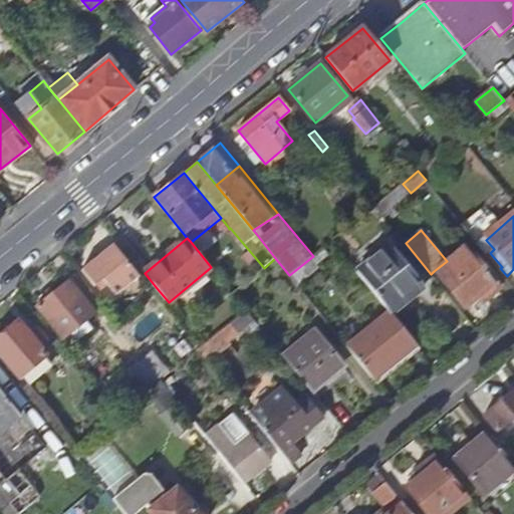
[(116,294),(139,275),(113,244),(82,270),(95,285),(104,279),(116,294)]
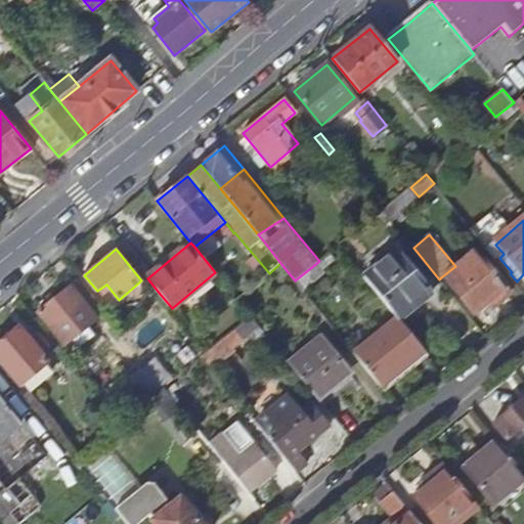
[(398,318),(399,319),(433,292),(398,250),(364,276),(398,318)]
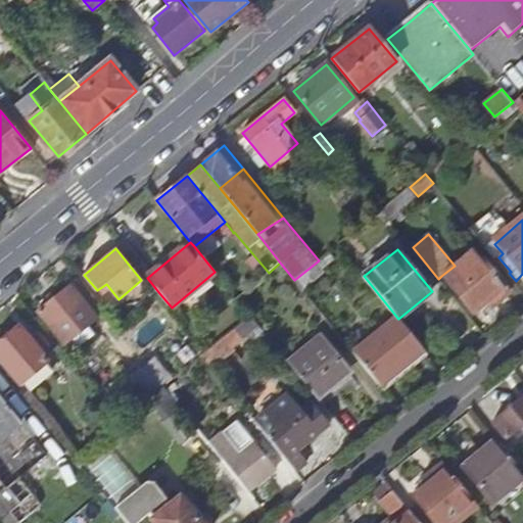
[(455,266),(441,276),(472,314),(487,302),(491,307),(510,292),(474,250),(455,266)]
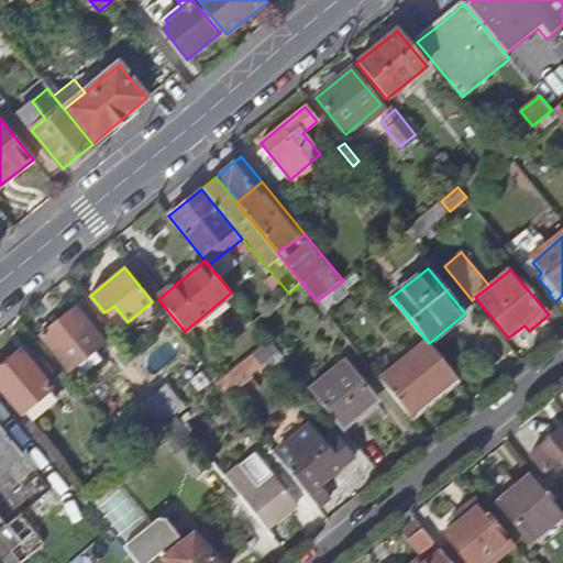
[(353,272),(343,280),(317,301),(326,312),(346,295),(344,291),(359,278),(353,272)]
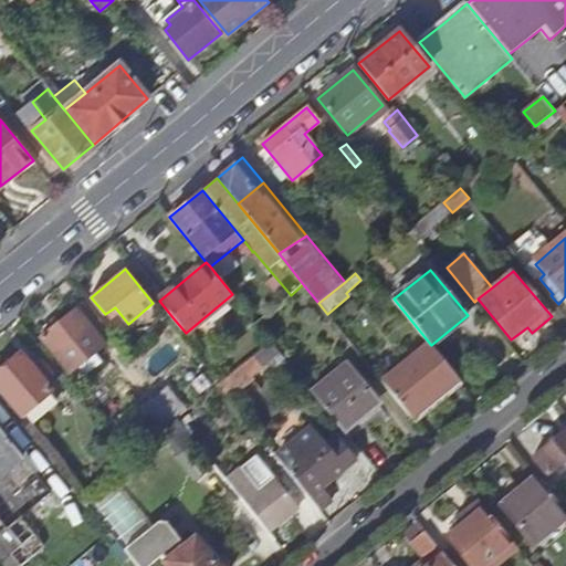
[(69,373),(104,344),(76,308),(41,337),(69,373)]
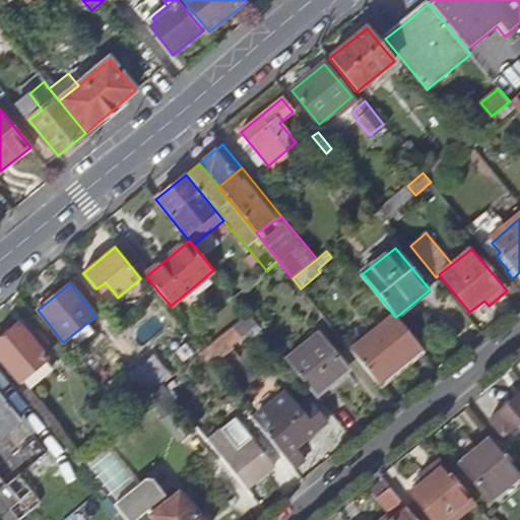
[(249,314),(259,326),(269,318),(259,306),(249,314)]
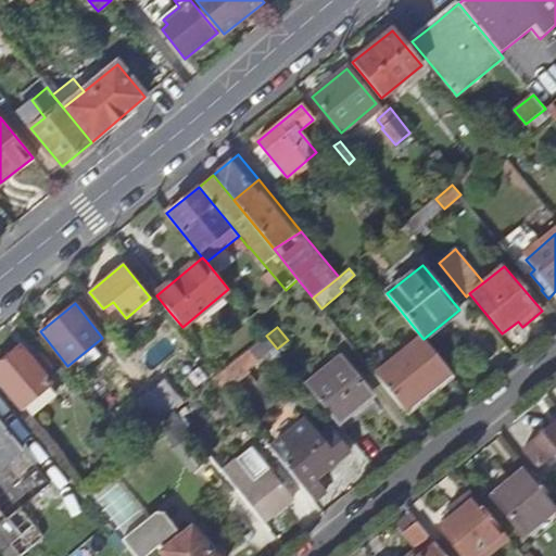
[(376,375),(405,411),(452,373),(424,339),(422,338),(376,375)]
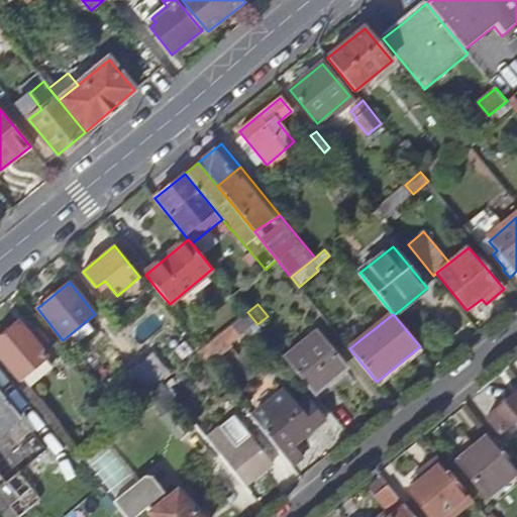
[(0,356),(24,388),(53,365),(42,352),(49,346),(36,331),(30,336),(19,323),(0,337),(0,356)]
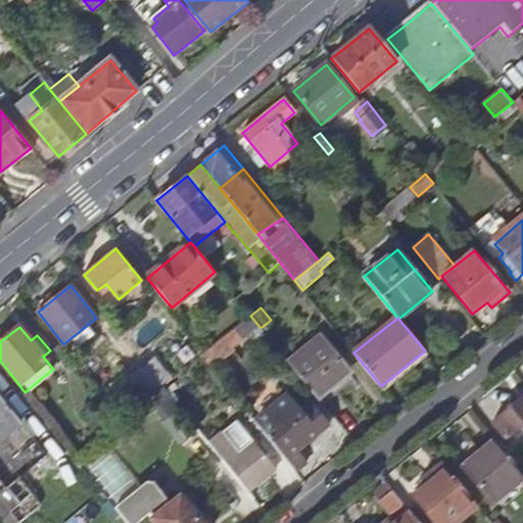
[(288,362),(317,397),(348,372),(320,336),(288,362)]
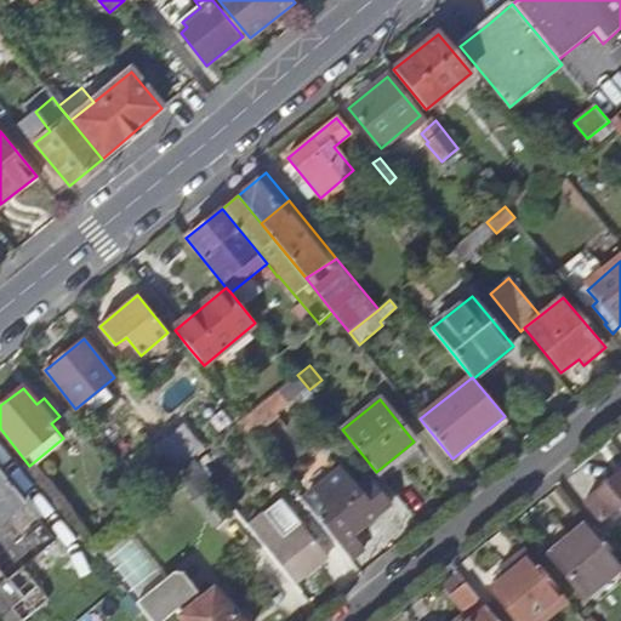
[(175,474),(194,459),(205,450),(183,425),(153,448),(175,474)]
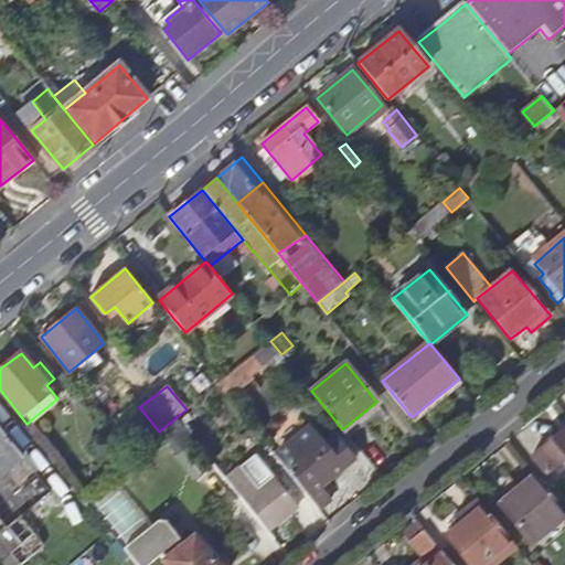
[(276,456),(319,509),(332,498),(322,483),(355,458),(342,441),(332,449),(312,426),(276,456)]
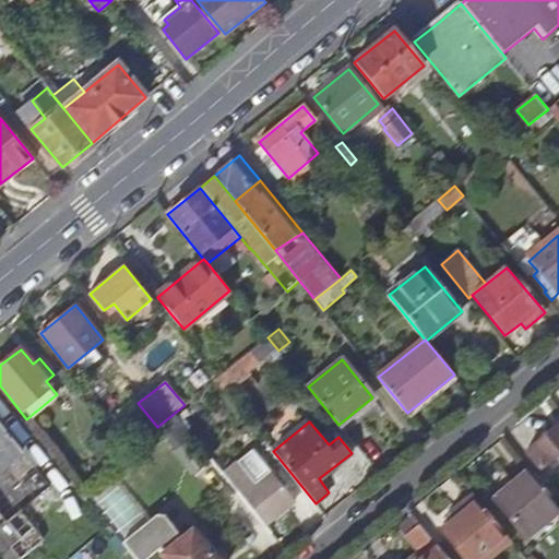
[(0,470),(22,452),(0,425),(0,470)]
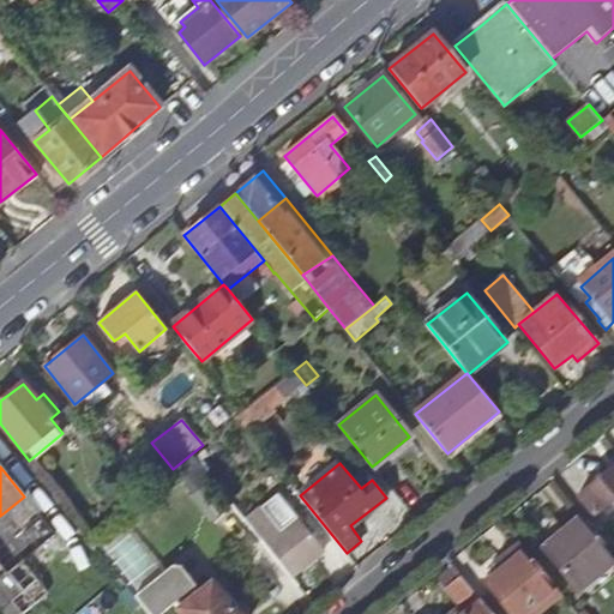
[(613,467),(578,497),(595,516),(613,500),(613,467)]
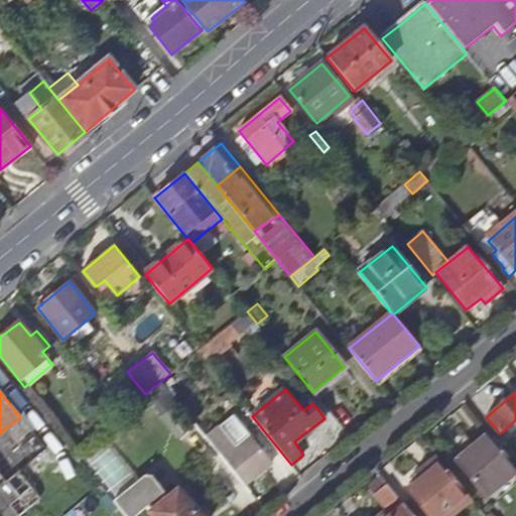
[(109,423),(118,416),(109,406),(106,402),(98,409),(109,423)]
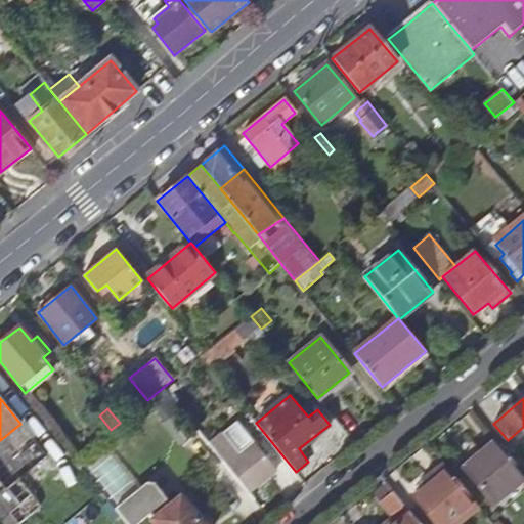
[(0,440),(0,470),(11,484),(18,478),(47,455),(20,424),(0,440)]
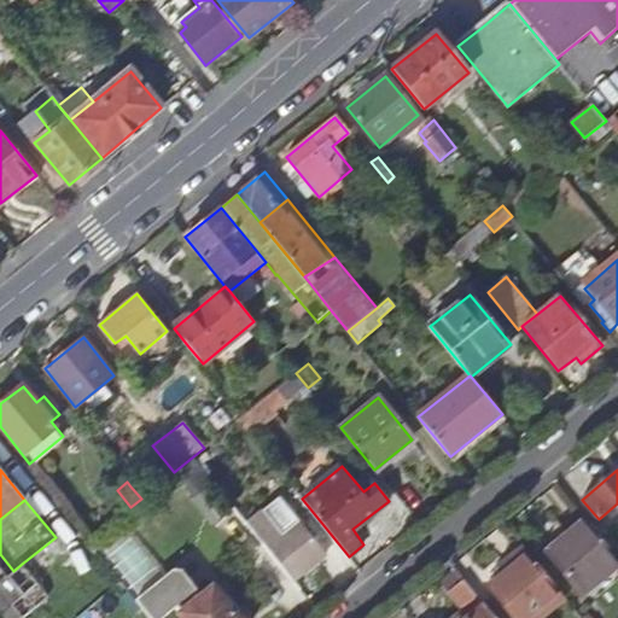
[(249,525),(290,575),(307,563),(312,569),(328,555),(301,523),(285,535),(266,512),(249,525)]
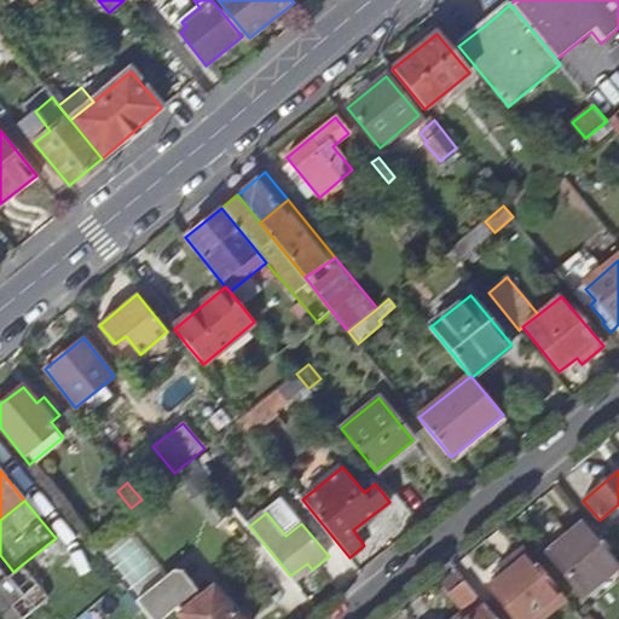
[(618,560),(613,553),(586,520),(547,553),(583,596),(618,565),(618,560)]
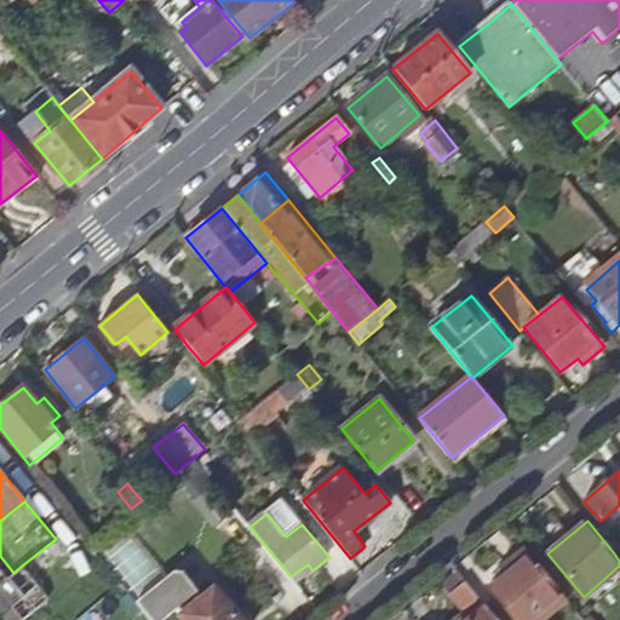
[(541,619),(567,600),(524,547),(504,566),(509,570),(489,587),(515,619),(541,619)]
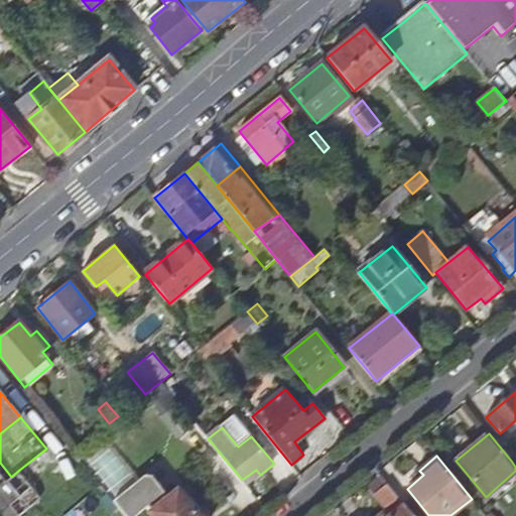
[(0,511),(9,504),(31,487),(18,471),(11,477),(0,486),(0,511)]
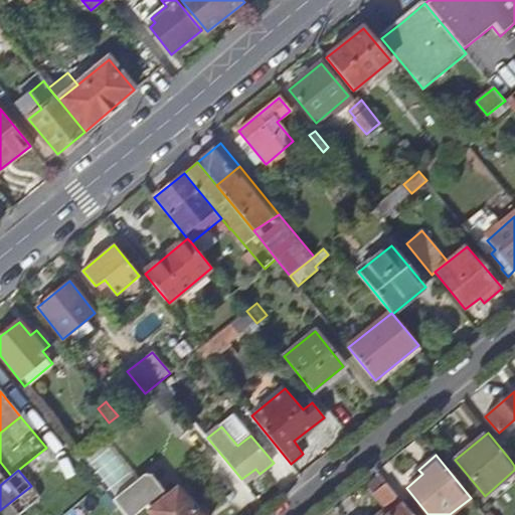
[(115,500),(118,505),(144,484),(150,484),(159,496),(164,492),(151,476),(144,476),(115,500)]
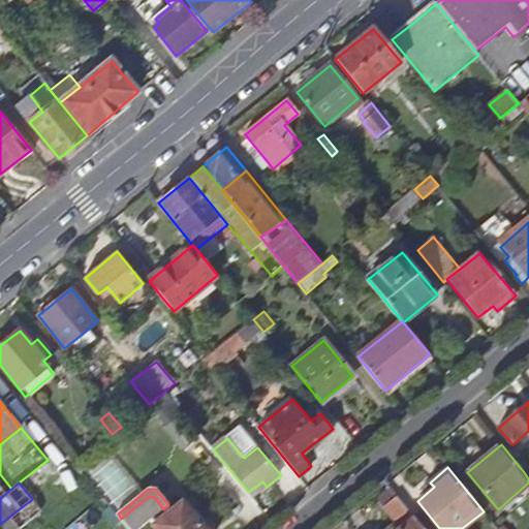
[(424,528),(397,496),(383,506),(396,523),(389,528),(424,528)]
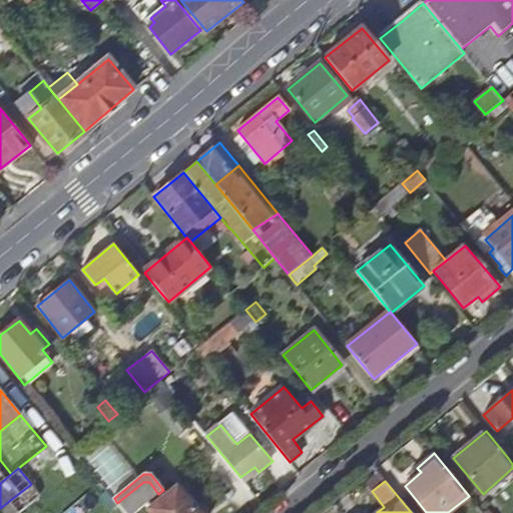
[(143,482),(117,503),(125,512),(197,512),(192,507),(176,487),(167,495),(163,490),(158,494),(149,482),(143,482)]
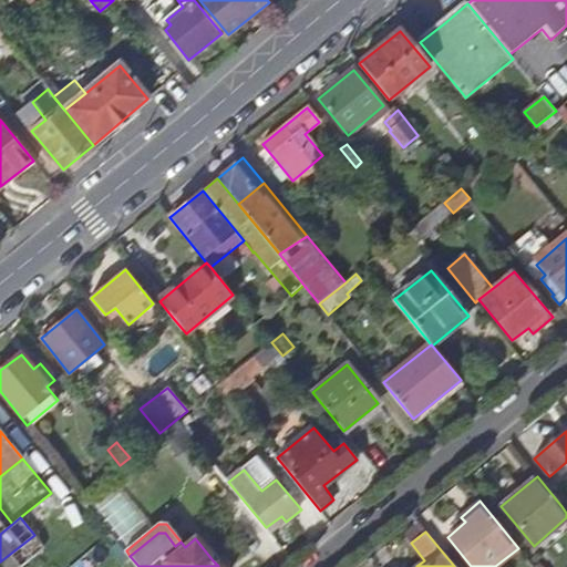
[(10,554),(20,566),(44,547),(34,535),(10,554)]
